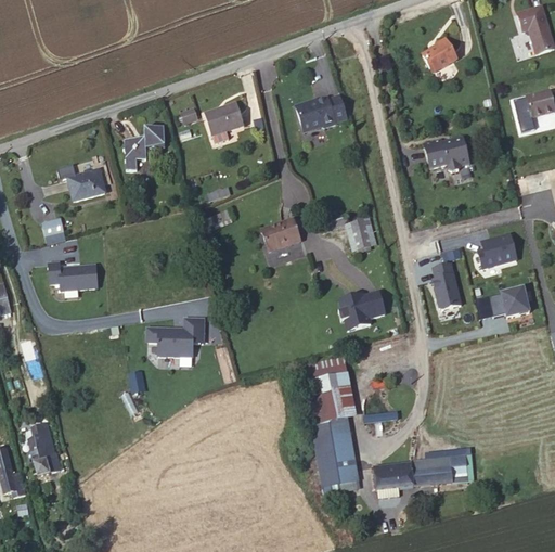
[(537,53),(554,48),(541,5),(517,13),(523,30),(529,29),(537,53)]
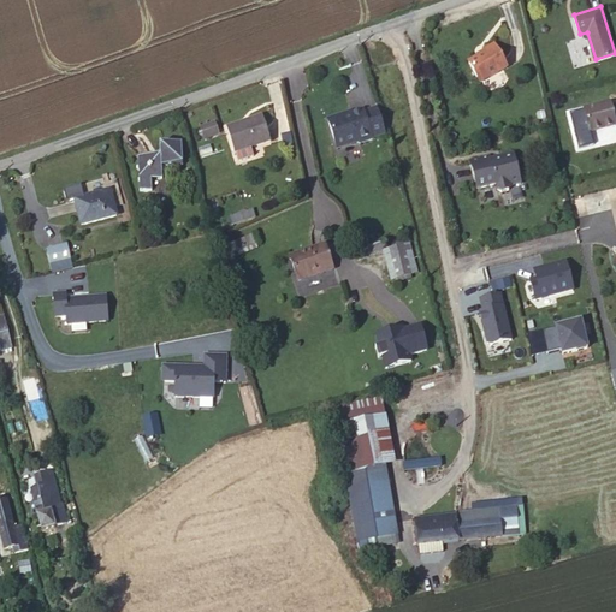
[(484,46),(485,49),(468,58),(479,78),(507,64),(493,41),(484,46)]
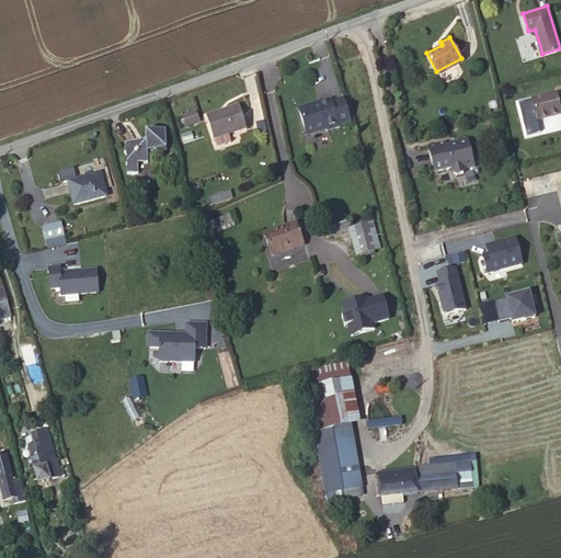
[(537,117),(560,111),(556,91),(531,98),(537,117)]
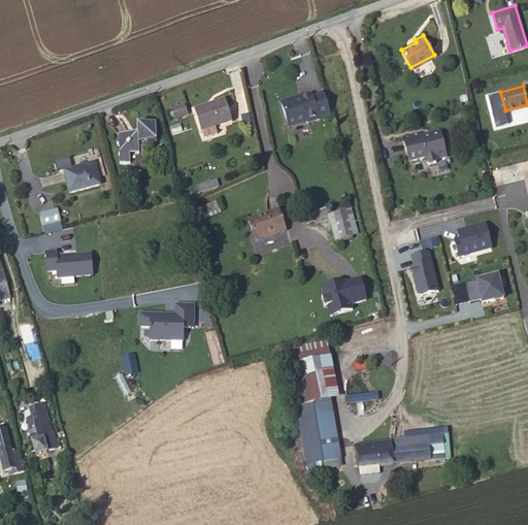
[(287,122),(304,118),(306,119),(318,116),(329,111),(323,90),(311,93),(311,92),(301,95),(293,97),(290,95),(281,98),(287,122)]
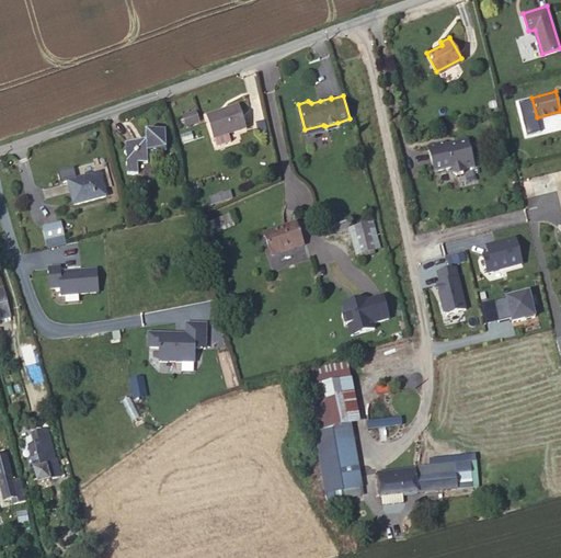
[(228,132),(247,125),(239,103),(207,113),(214,136),(228,132)]
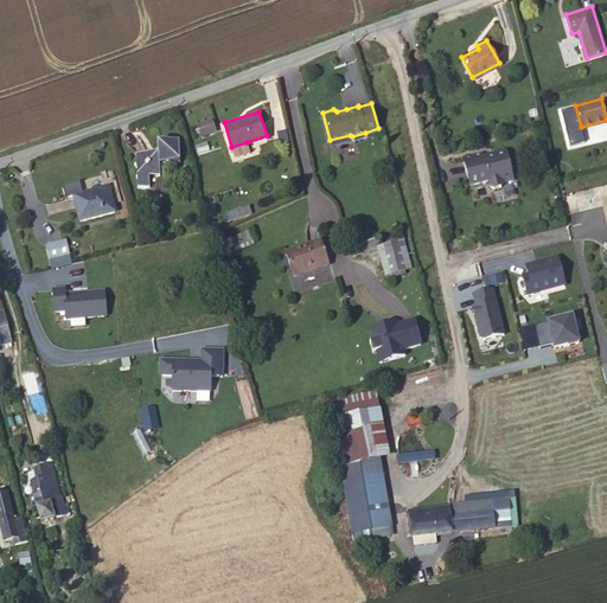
[(212,117),(198,122),(202,133),(216,129),(212,117)]
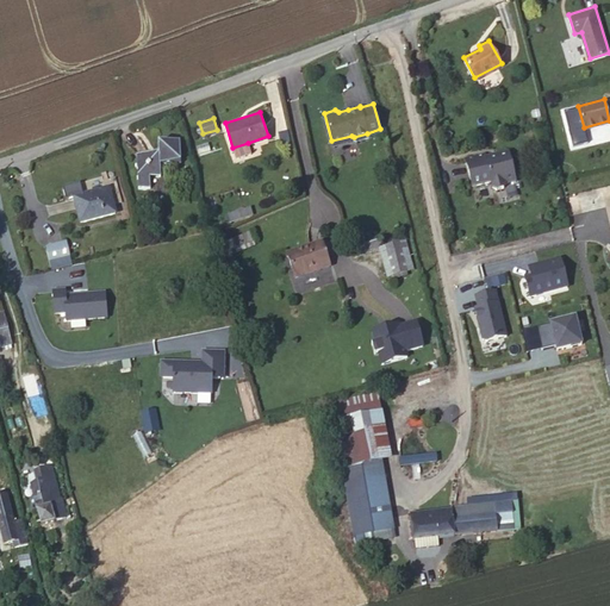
[(181,161),(180,139),(159,141),(159,151),(136,151),(138,186),(150,186),(150,175),(161,174),(160,162),(181,161)]
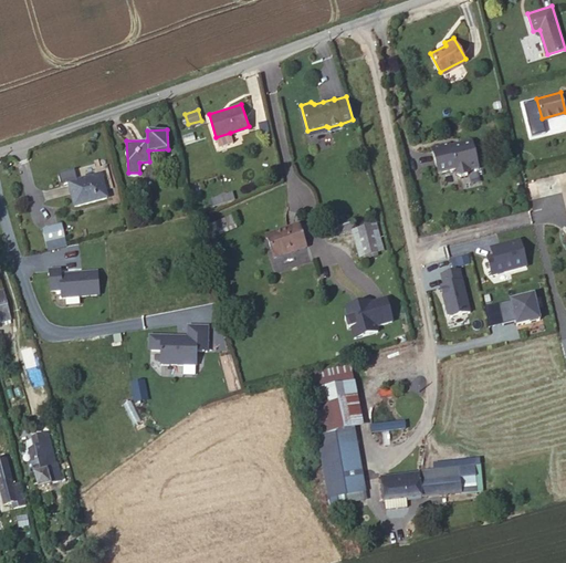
[(230,133),(216,137),(219,145),(233,141),(230,133)]
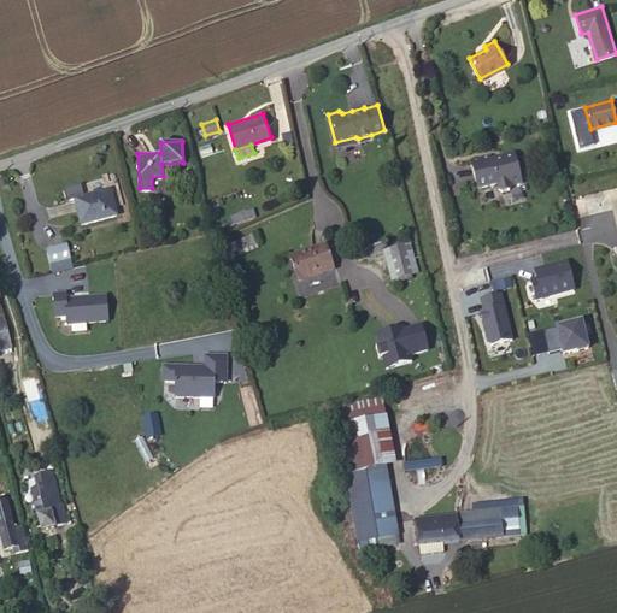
[(522,181),(515,151),(503,153),(501,157),(498,158),(497,154),(492,155),(491,153),(471,158),(477,186),(497,181),(498,187),(501,189),(509,188),(511,184),(511,183),(522,181)]
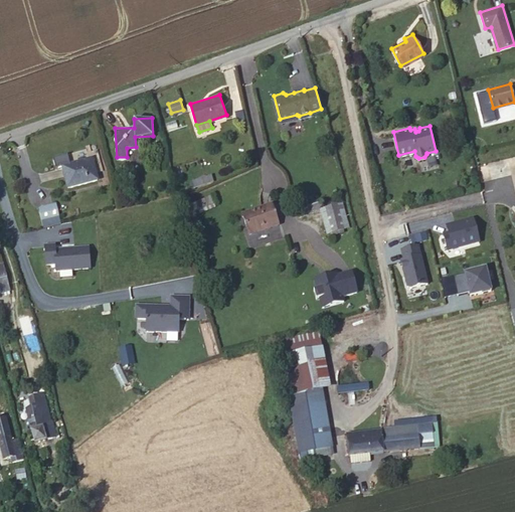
[(68,185),(98,178),(92,157),(62,165),(68,185)]
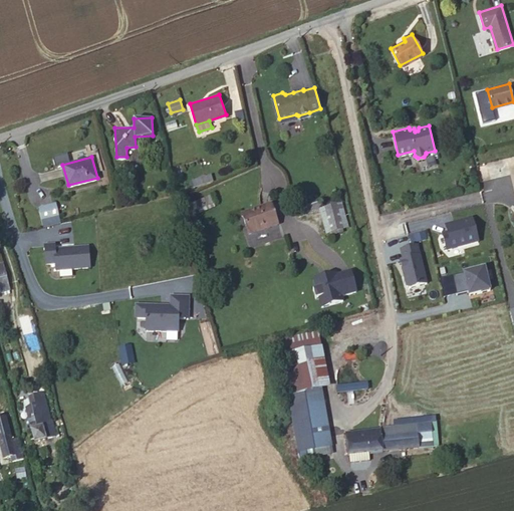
[(194,184),(213,179),(211,172),(192,177),(194,184)]
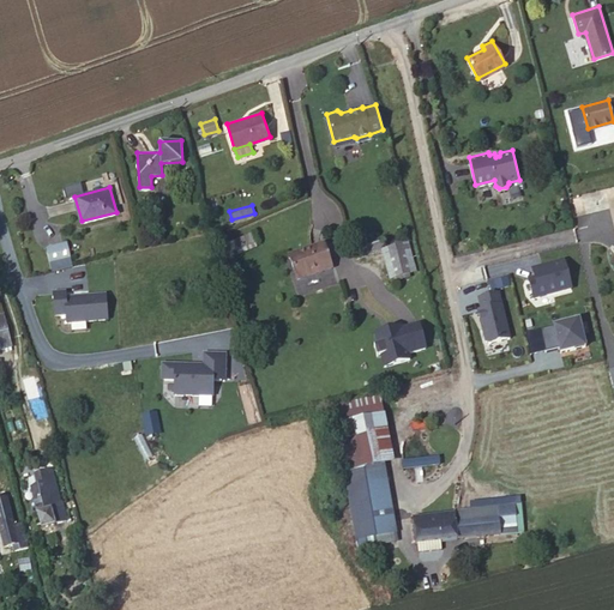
[(235,252),(258,242),(252,228),(229,239),(235,252)]
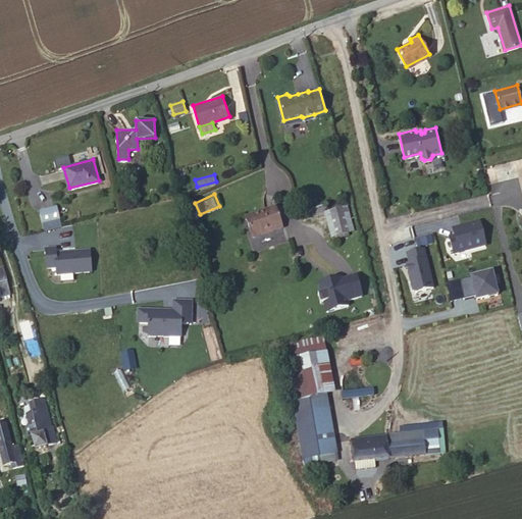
[(324,199),(299,207),(303,218),(328,209),(324,199)]
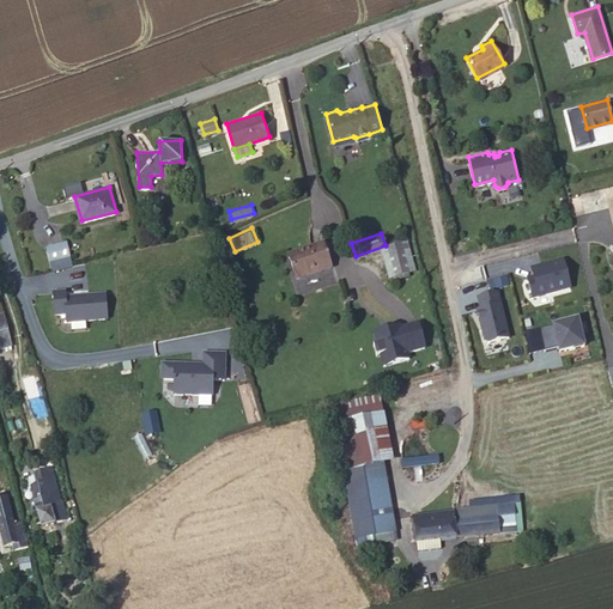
[(71,255),(67,241),(47,244),(50,260),(71,255)]
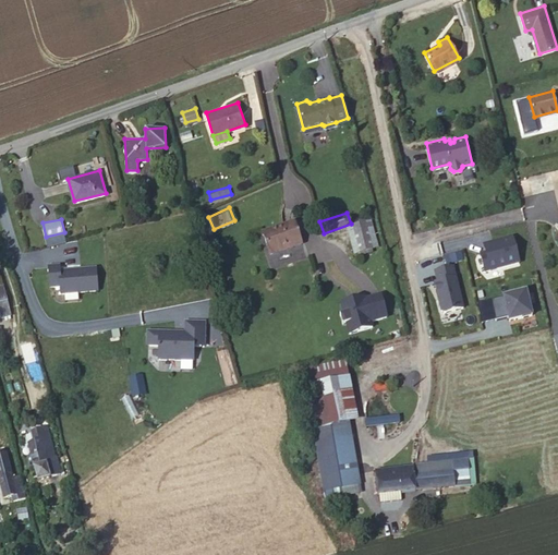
[(270,252),(302,241),(294,219),(263,230),(270,252)]
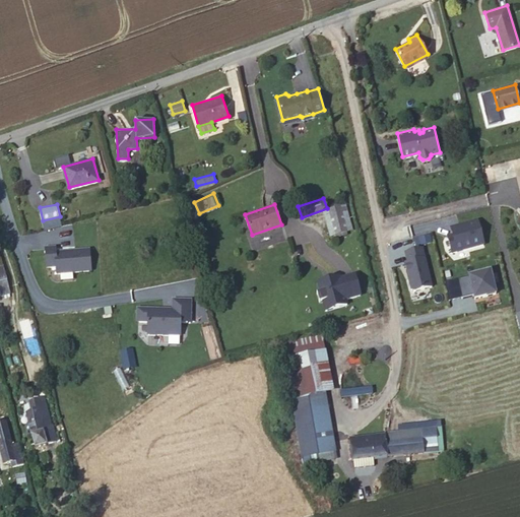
[(347,225),(342,204),(327,208),(333,230),(347,225)]
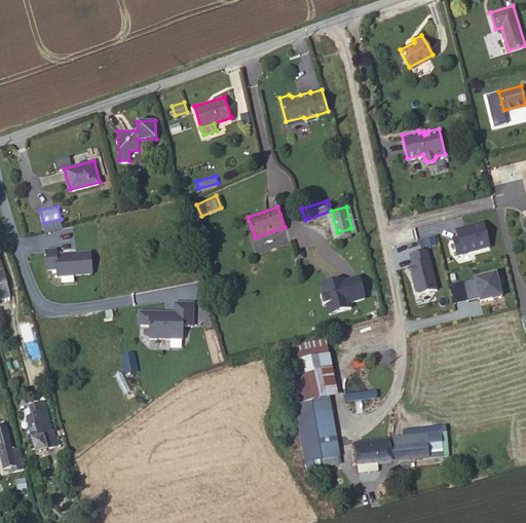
[(57,266),(58,274),(94,270),(90,245),(45,250),(47,268),(57,266)]
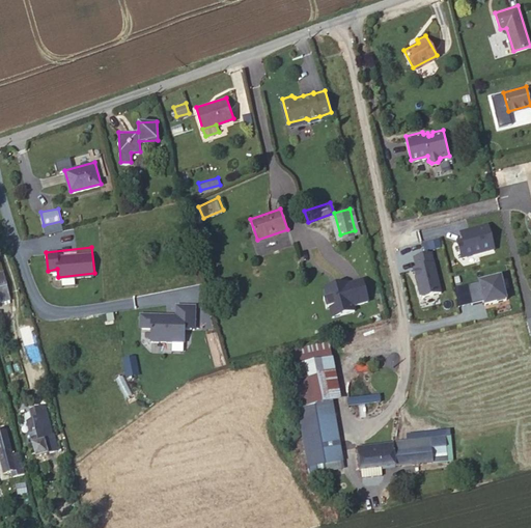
[(431,251),(414,255),(417,267),(414,268),(421,296),(441,292),(431,251)]
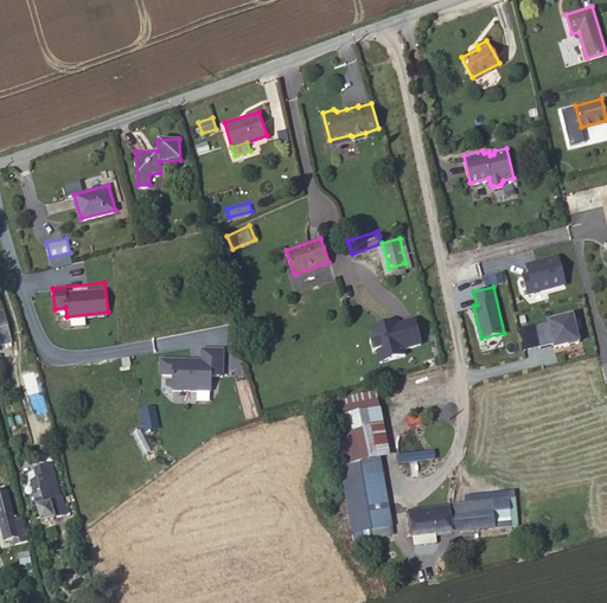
[(411,309),(368,327),(381,358),(425,340),(411,309)]
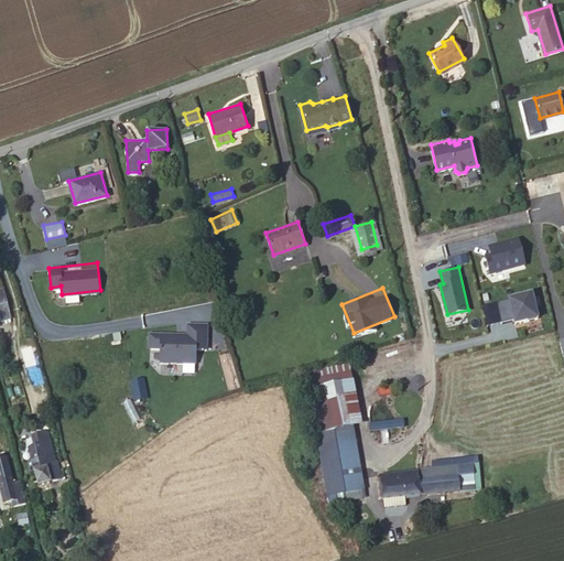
[(8,301),(0,302),(0,317),(11,315),(8,301)]
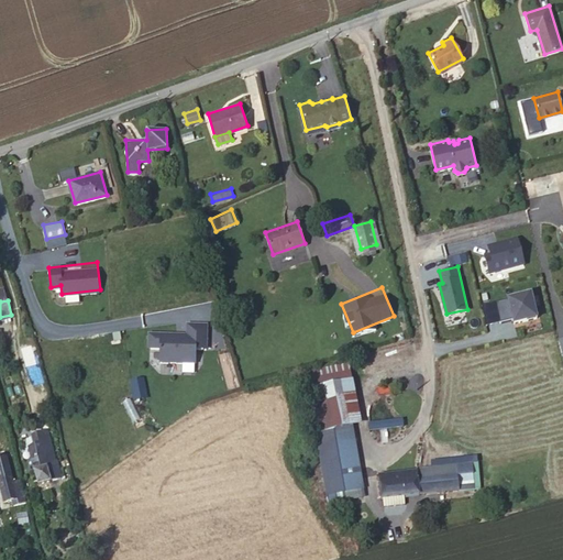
[(159,344),(159,359),(196,360),(197,344),(207,344),(208,319),(186,318),(186,329),(147,328),(147,344),(159,344)]
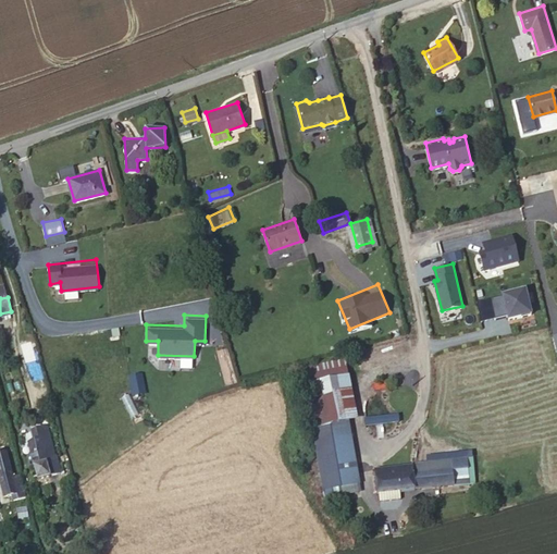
[(327,342),(337,340),(335,329),(325,331),(327,342)]
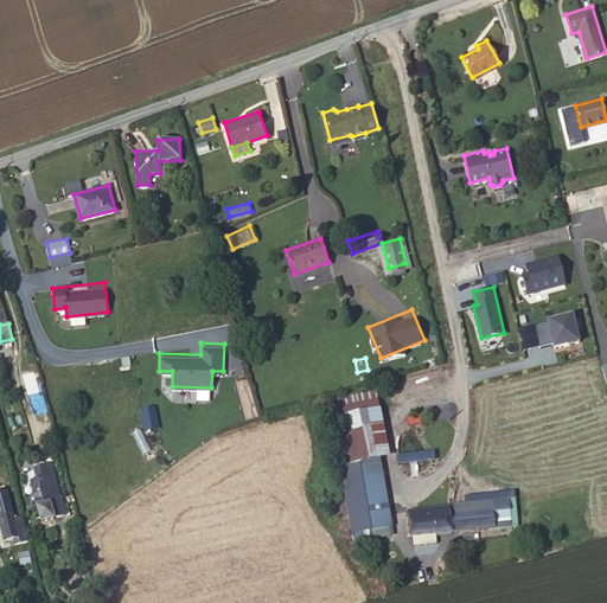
[(328,399),(342,462),(376,455),(364,392),(328,399)]
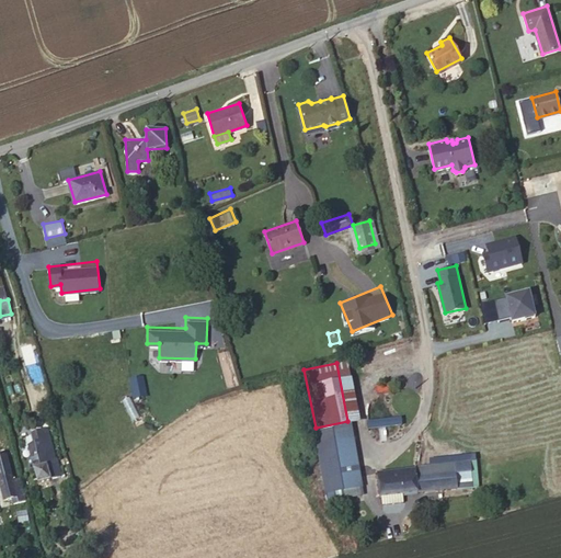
[(136,395),(145,393),(141,375),(132,377),(136,395)]
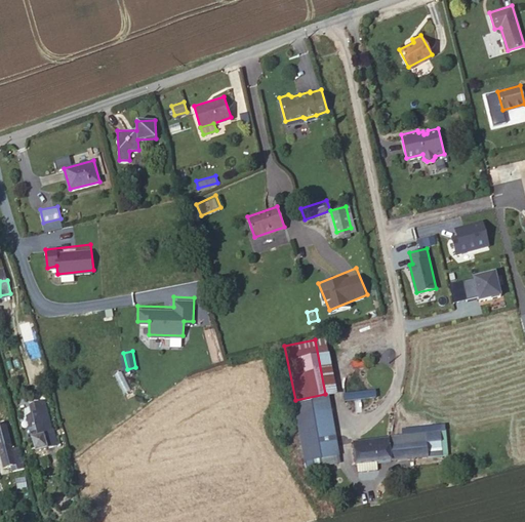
[(319,446),(335,444),(326,396),(295,402),(307,467),(313,466),(312,457),(321,455),(319,446)]
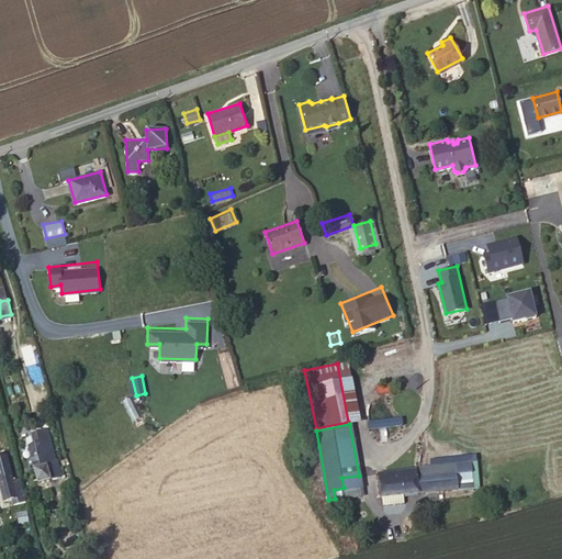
[(35,431),(37,440),(49,437),(47,427),(35,431)]
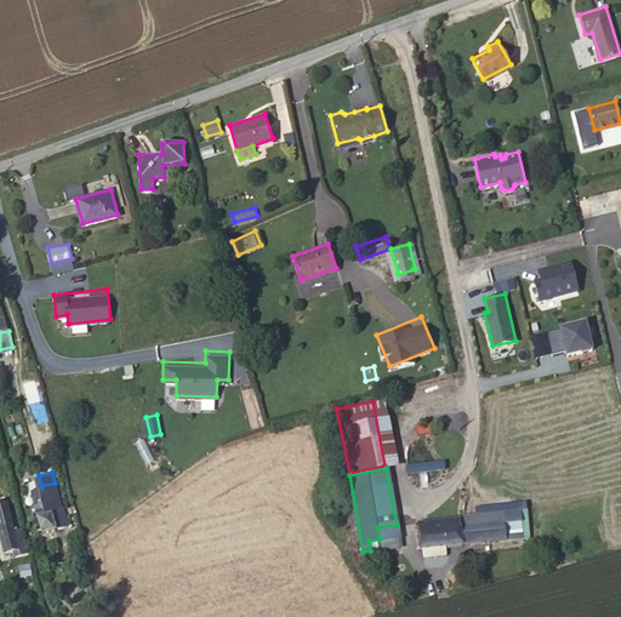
[(55,483),(41,486),(32,489),(35,502),(30,503),(34,515),(39,514),(43,531),(56,527),(56,526),(68,524),(64,508),(62,509),(55,483)]
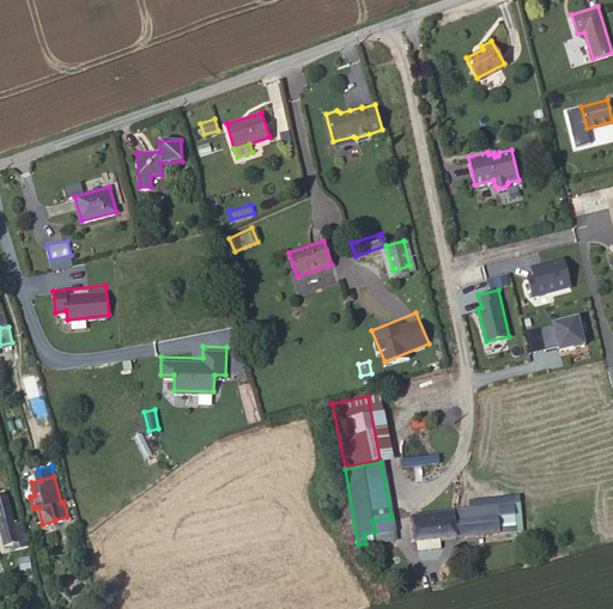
[(17,547),(29,543),(22,519),(14,521),(8,500),(0,501),(0,522),(5,542),(14,541),(17,547)]
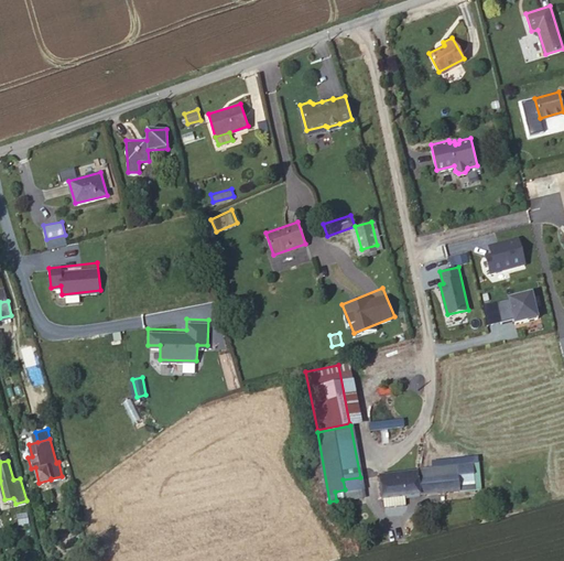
[(472,464),(470,464),(458,465),(461,488),(470,487),(474,487),(472,464)]
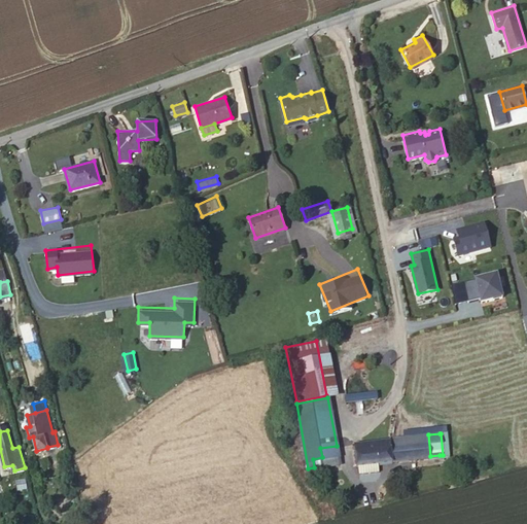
[(359,463),(379,461),(430,456),(428,434),(355,444),(357,464),(359,463)]
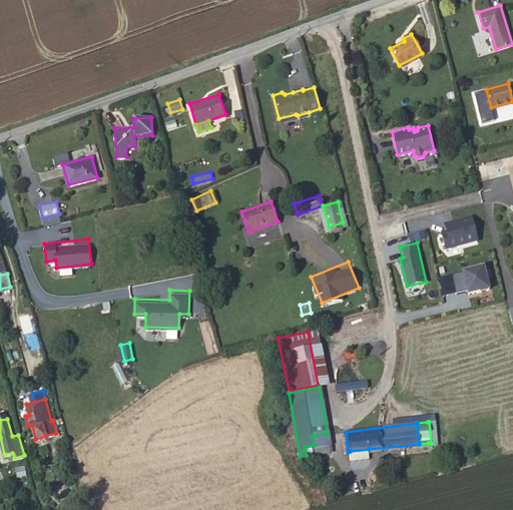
[(329,442),(328,434),(312,436),(314,445),(329,442)]
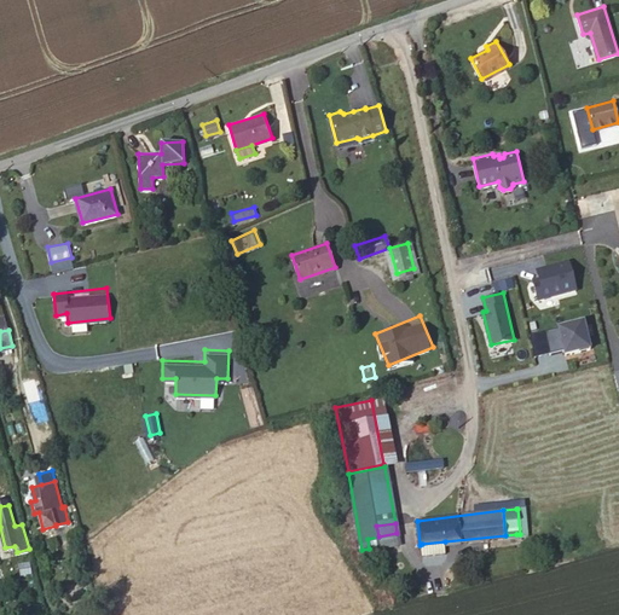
[(446,550),(445,541),(422,544),(422,553),(446,550)]
